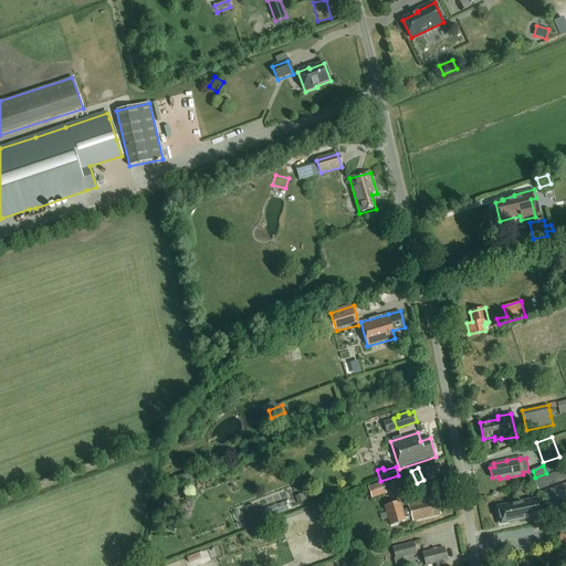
[(177,475),(180,484),(198,479),(196,470),(177,475)]
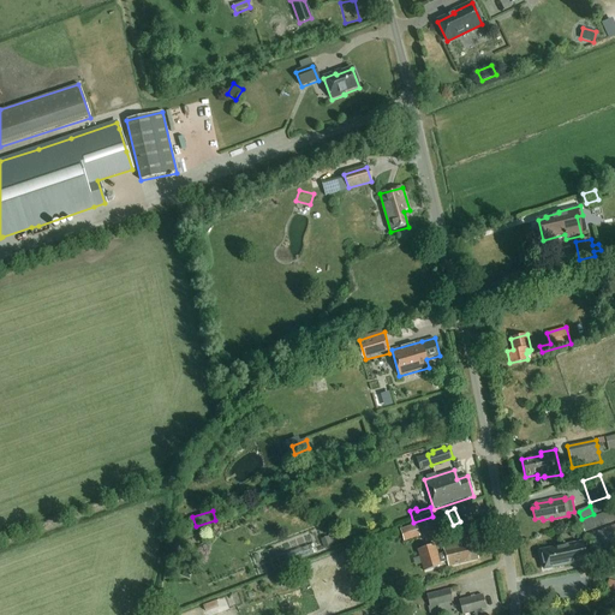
[(584,532),(614,520),(614,514),(613,511),(580,523),(584,532)]
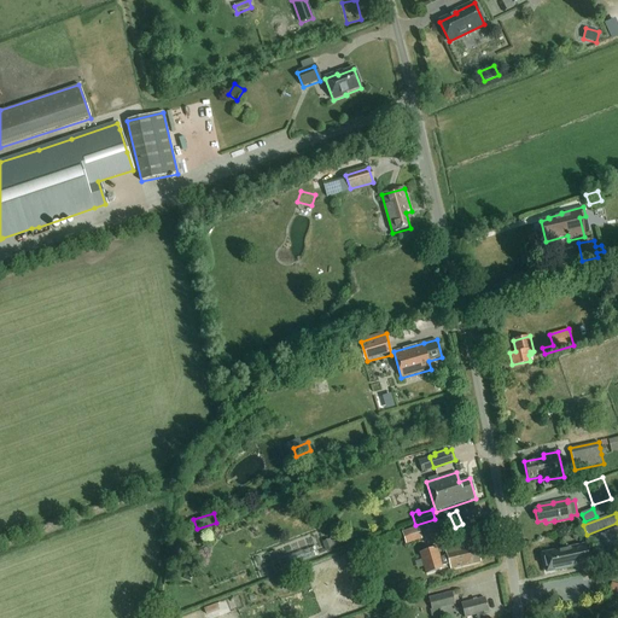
[(402,532),(406,543),(423,538),(419,528),(402,532)]
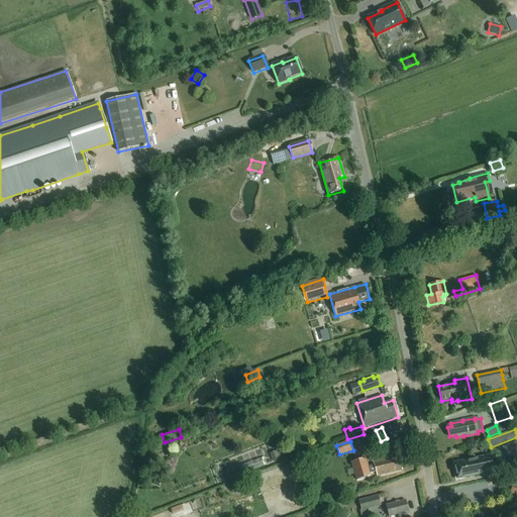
[(506,463),(516,459),(516,441),(501,448),(506,463)]
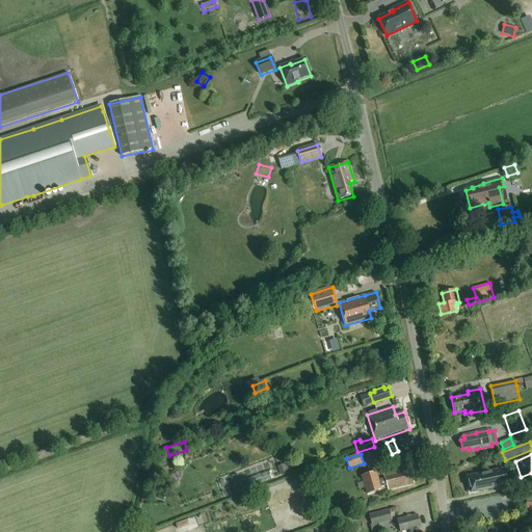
[(381,487),(388,485),(389,489),(414,483),(411,471),(399,474),(399,471),(384,474),(386,479),(379,480),(376,472),(362,476),(366,495),(381,489),(381,487)]
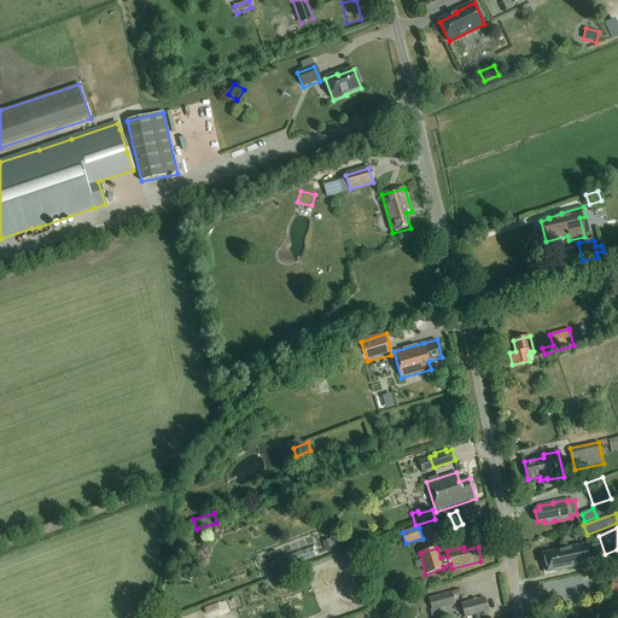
[(583,557),(582,547),(553,552),(553,553),(543,555),(546,572),(588,565),(587,557),(583,557)]
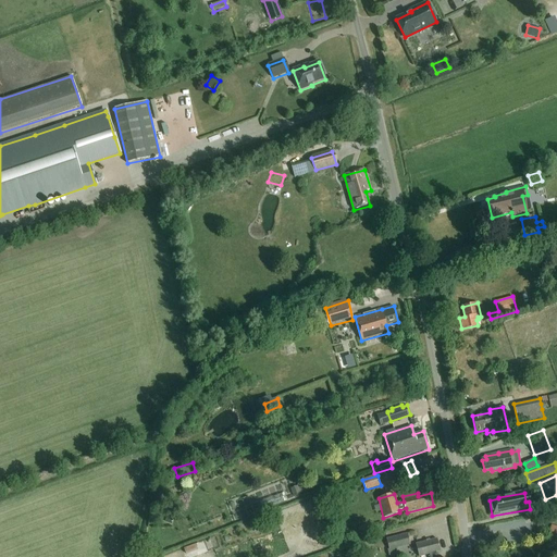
[(261,522),(256,521),(254,532),(262,533),(263,525),(260,524),(261,522)]
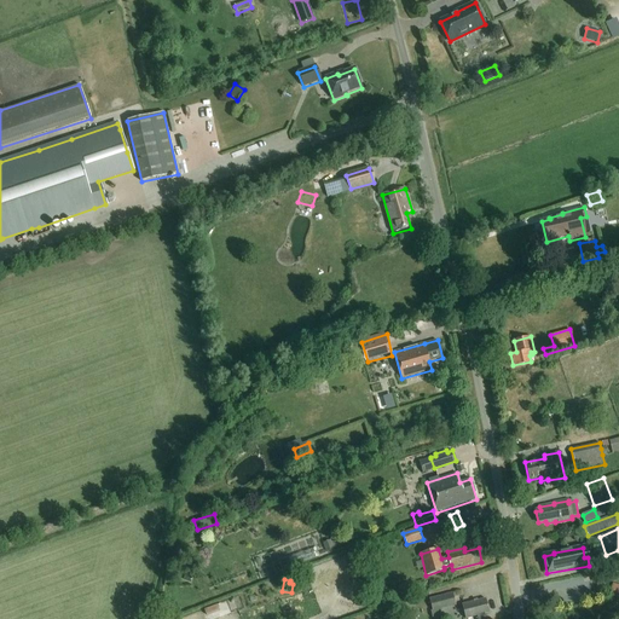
[(438,611),(456,606),(452,593),(429,599),(433,609),(431,611),(432,618),(440,615),(438,611)]
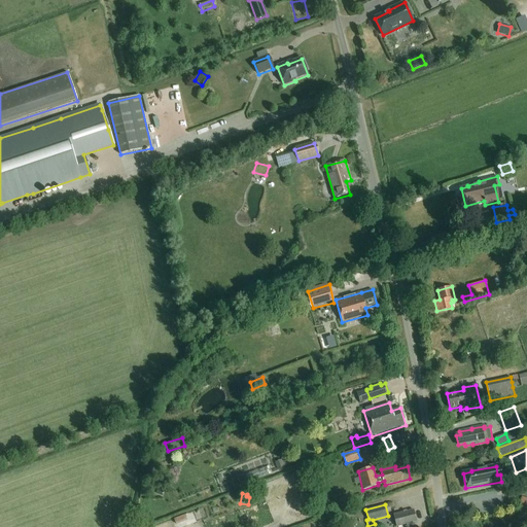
[(343,520),(353,517),(351,510),(341,513),(343,520)]
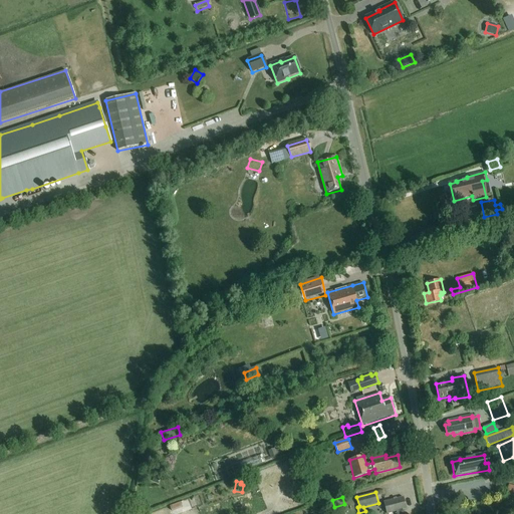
[(404,513),(403,510),(407,508),(404,497),(384,502),(388,513),(396,511),(396,513),(404,513)]
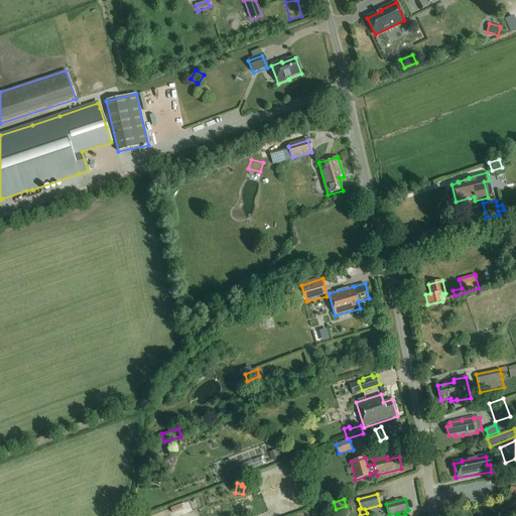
[(170,506),(172,511),(183,508),(182,503),(170,506)]
